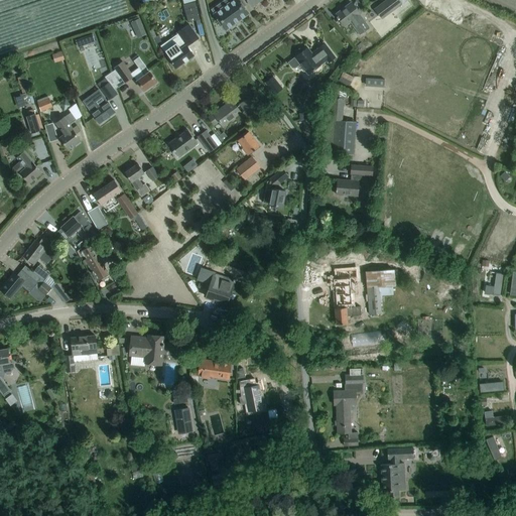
[(226,30),(249,13),(244,7),(246,5),(242,0),(233,0),(223,8),(220,4),(212,10),(215,13),(214,13),(226,30)]
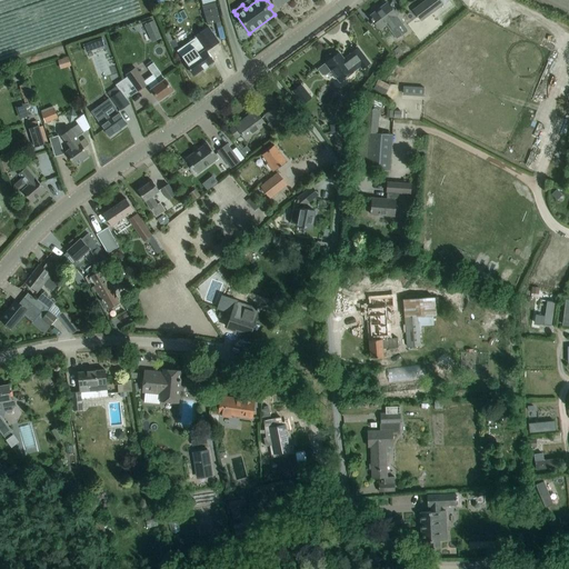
[(421,20),(442,3),(443,5),(449,0),(425,0),(413,10),(421,20)]
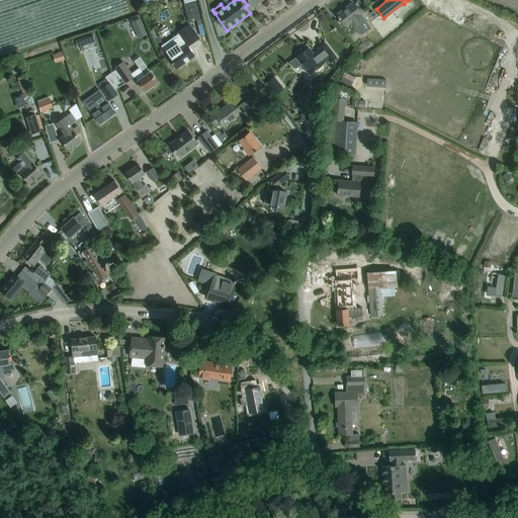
[(361,14),(352,3),(337,14),(346,25),(351,21),(361,34),(370,27),(361,14)]
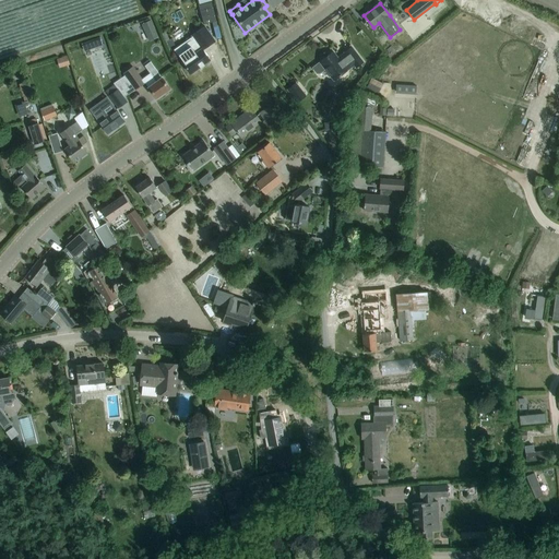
[(209,45),(203,36),(199,31),(192,36),(197,43),(183,51),(189,59),(182,62),(190,73),(203,63),(197,54),(202,49),(202,50),(209,45)]
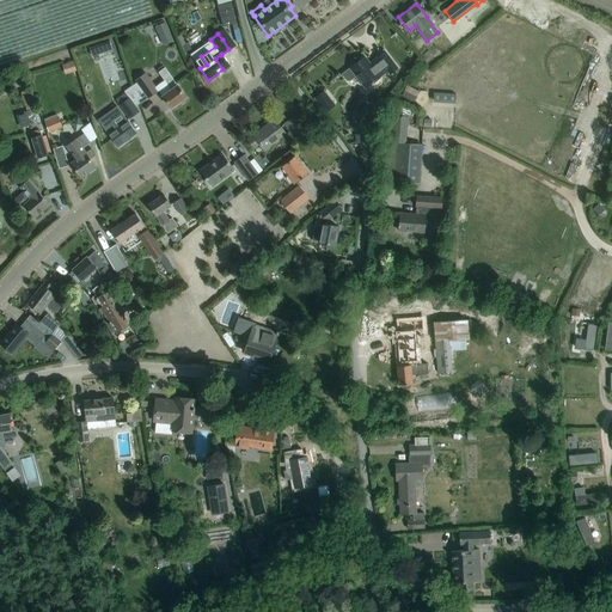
[(112,49),(110,41),(89,48),(92,56),(112,49)]
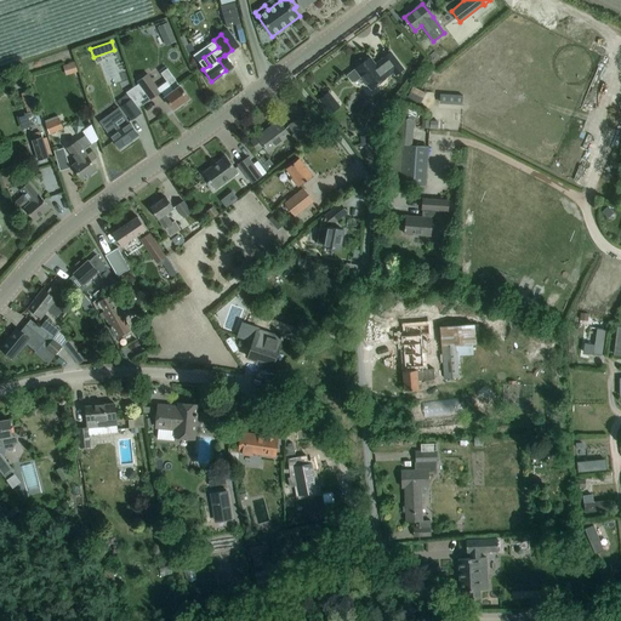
[(192,44),(184,46),(189,60),(197,56),(192,44)]
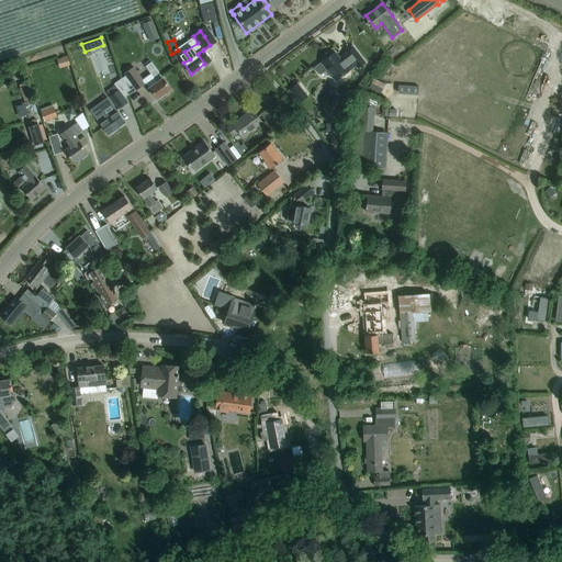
[(335,52),(314,68),(319,75),(322,75),(327,70),(336,81),(355,66),(356,65),(358,68),(366,63),(353,47),(347,53),(346,53),(347,54),(340,59),(335,52)]
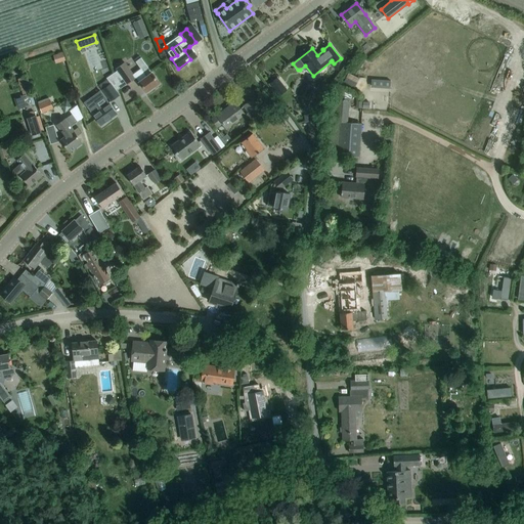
[(150,70),(157,66),(148,53),(142,57),(150,70)]
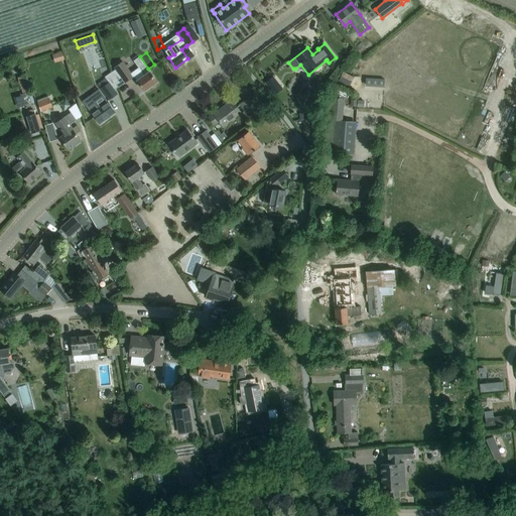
[(156,82),(138,56),(133,60),(139,69),(132,74),(134,76),(133,76),(144,91),(156,82)]
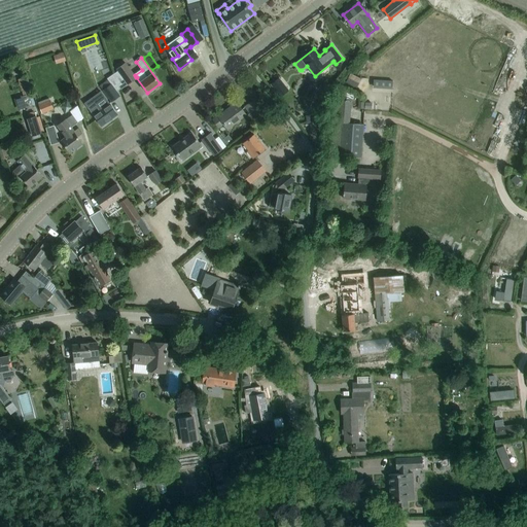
[(135,75),(126,62),(116,68),(128,83),(136,77),(137,77),(135,75)]
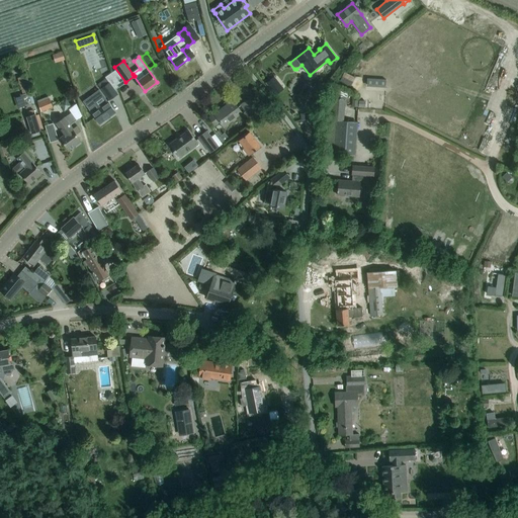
[(353,69),(350,74),(361,80),(364,75),(353,69)]
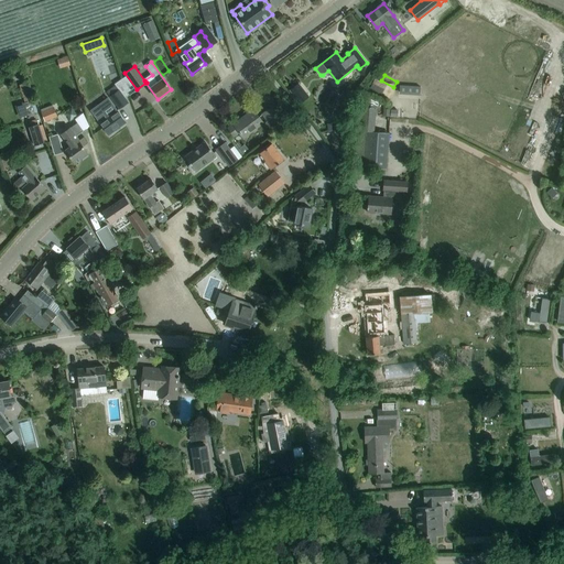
[(30,82),(28,82),(19,85),(24,102),(35,100),(30,82)]
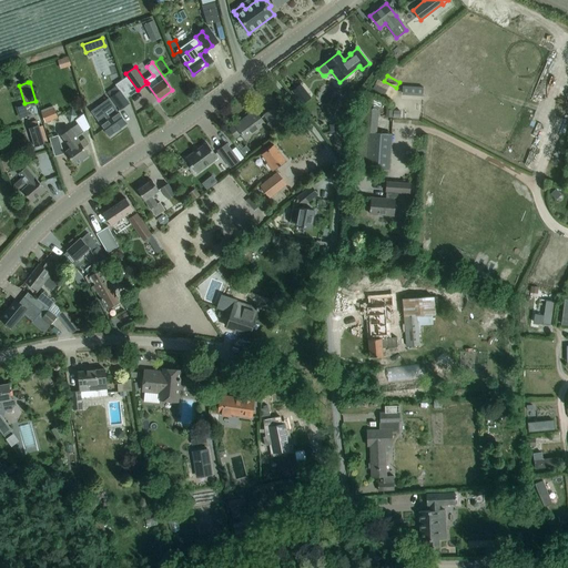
[(301,83),(291,90),(296,97),(305,90),(301,83)]
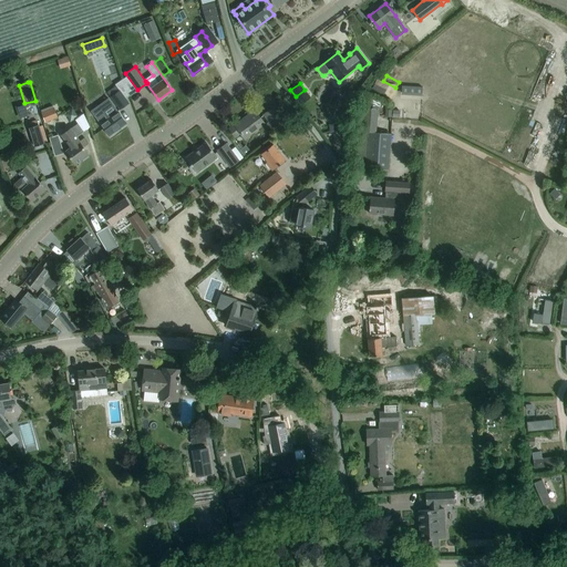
[(136,91),(143,101),(152,95),(146,85),(136,91)]
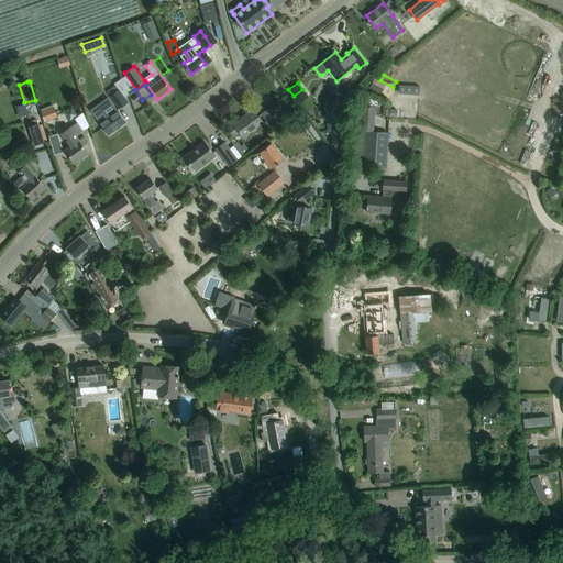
[(398,85),(398,94),(420,95),(420,87),(398,85)]
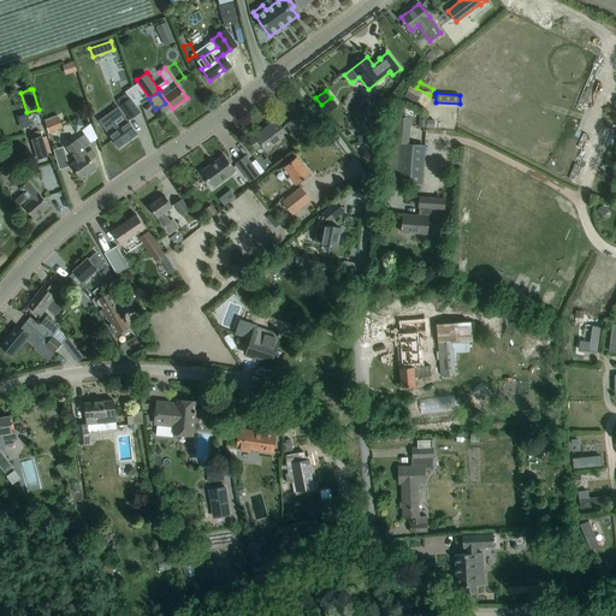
[(140,112),(125,94),(117,101),(130,119),(140,112)]
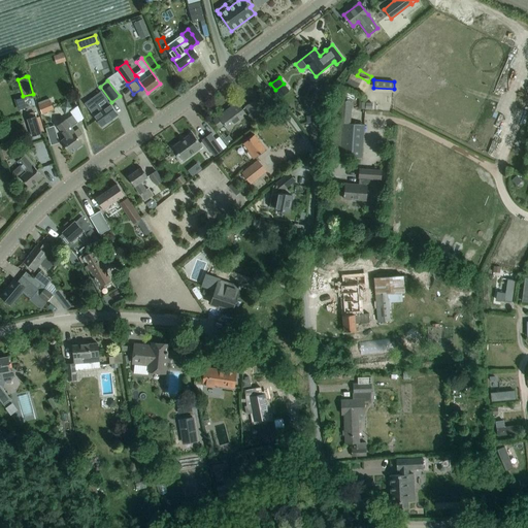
[(101,92),(85,103),(88,107),(91,110),(95,118),(101,126),(118,114),(111,106),(109,103),(101,92)]
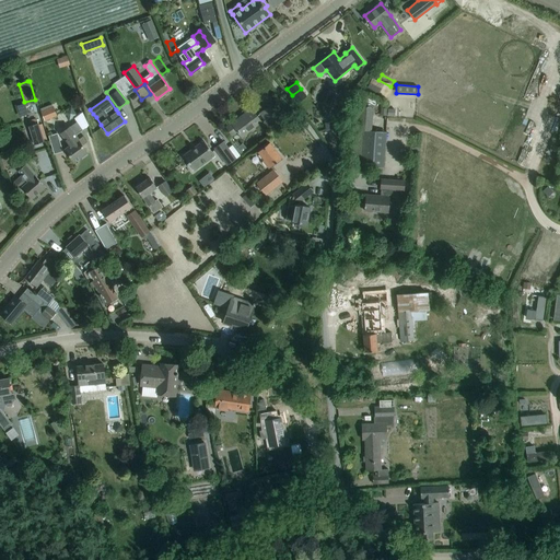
[(259,113),(261,115),(271,128),(283,119),(272,103),(259,113)]
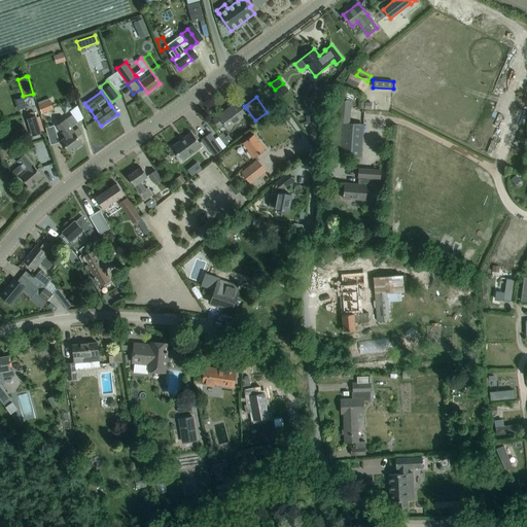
[(42,101),(38,102),(41,113),(54,109),(49,98),(42,101)]
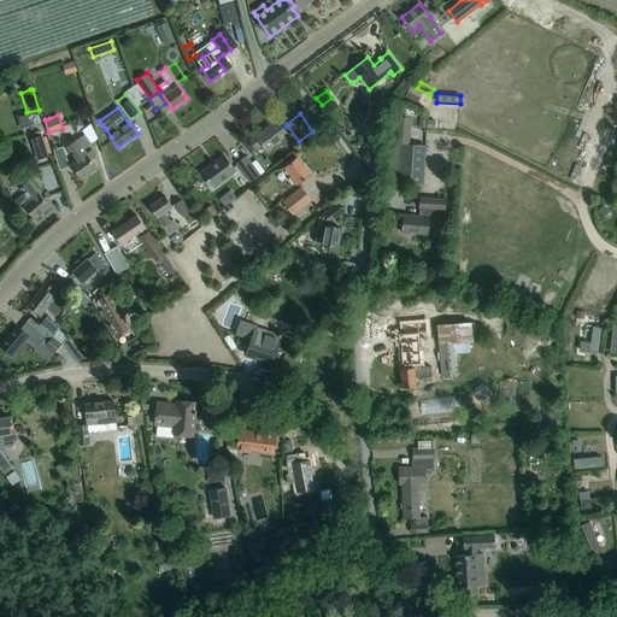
[(77,131),(84,127),(78,118),(71,124),(77,131)]
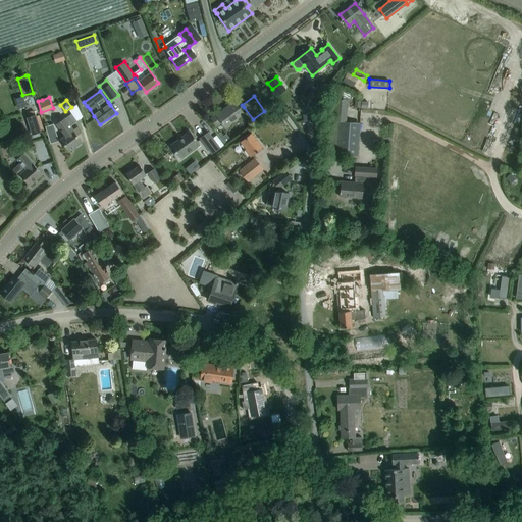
[(225,128),(237,120),(244,114),(235,101),(208,120),(214,128),(221,123),(225,128)]
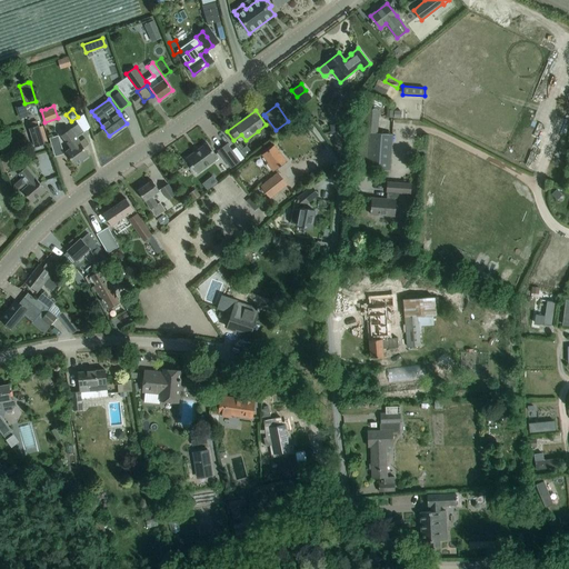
[(36,147),(42,145),(48,143),(42,126),(39,127),(39,125),(38,125),(37,119),(30,121),(31,127),(29,128),(36,147)]
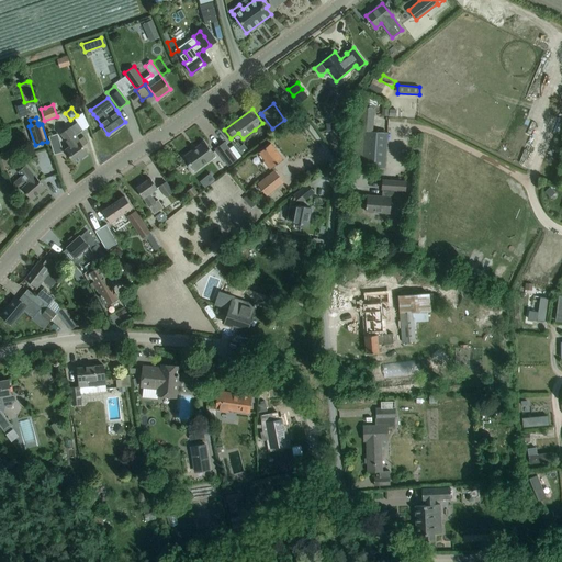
[(69,146),(65,149),(74,163),(88,153),(82,146),(87,143),(82,137),(79,141),(78,139),(76,135),(83,130),(77,122),(69,127),(60,134),(69,146)]
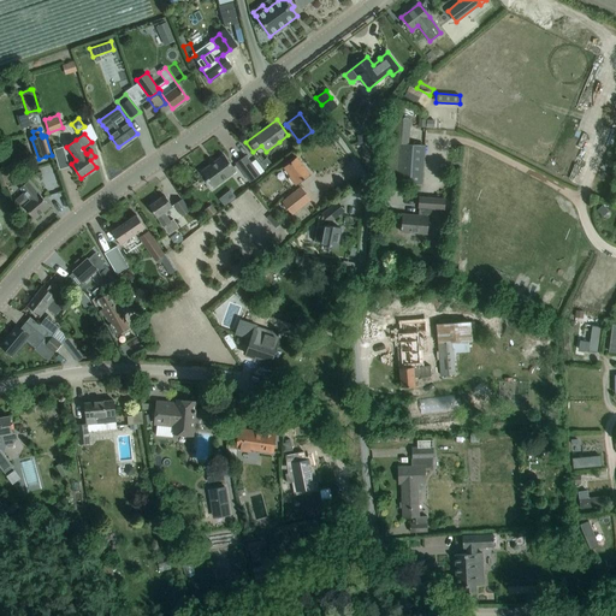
[(422,184),(425,146),(401,144),(398,182),(422,184)]
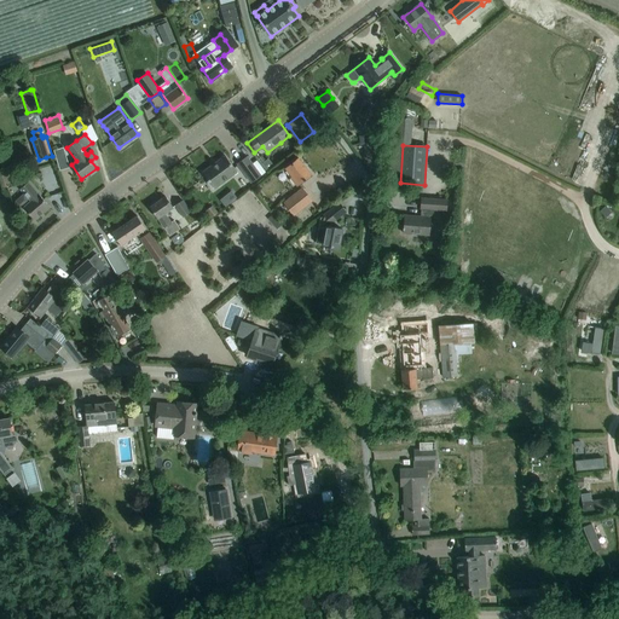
[(69,167),(63,148),(53,150),(59,169),(69,167)]
